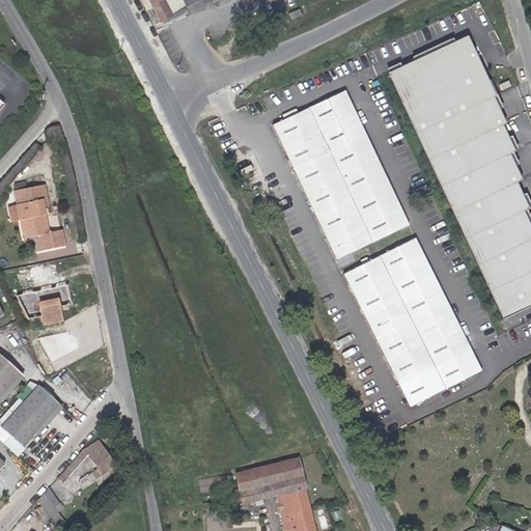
[(186,8),(182,0),(147,0),(159,22),(186,8)]
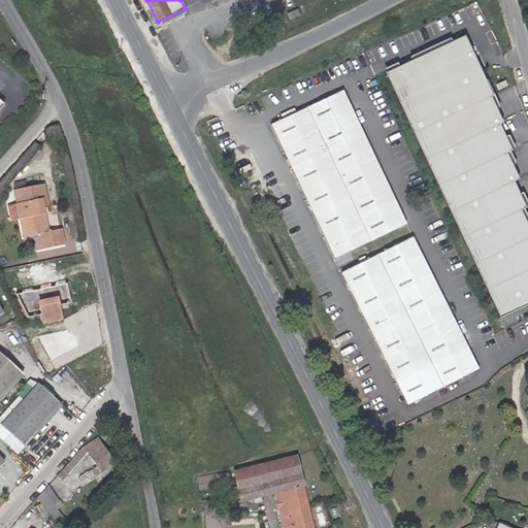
[(385,72),(499,318),(527,304),(527,241),(527,239),(527,238),(527,228),(520,210),(525,208),(513,182),(518,179),(506,153),(512,151),(499,124),(502,123),(490,97),(492,96),(464,35),(385,72)]
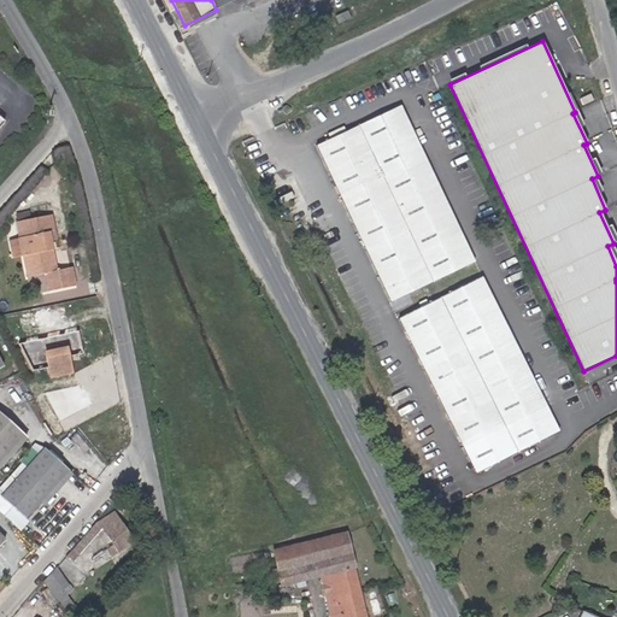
[(581,99),(583,105),(594,100),(591,94),(581,99)]
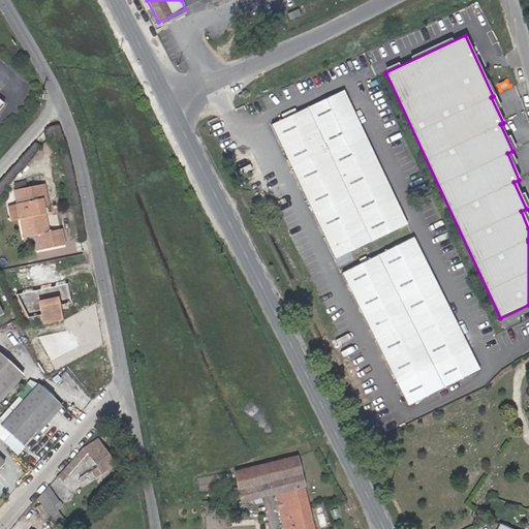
[(281,120),(270,126),(335,259),(406,224),(341,91),(296,114),(293,110),(279,116),(281,120)]
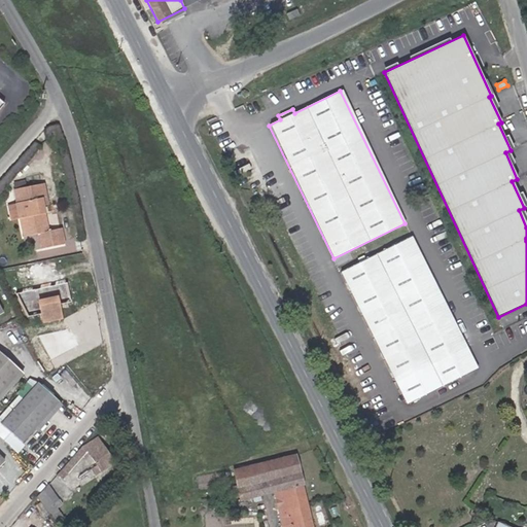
[(47,231),(42,205),(47,204),(43,183),(13,189),(16,204),(20,217),(23,237),(37,234),(41,248),(64,244),(61,229),(47,231)]
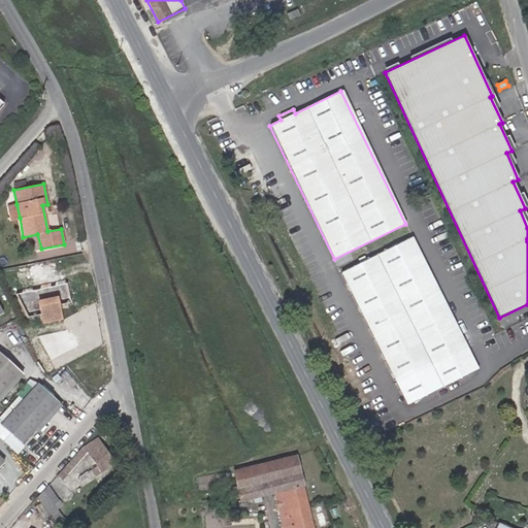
[(20,218),(17,204),(8,207),(11,220),(20,218)]
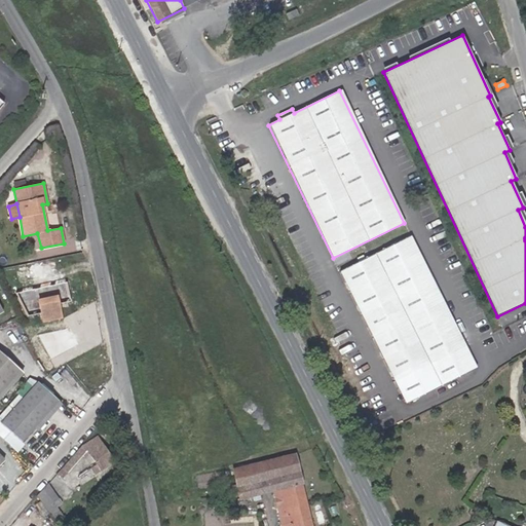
[(339,271),(405,403),(476,368),(410,235),(365,258),(363,255),(355,258),(358,262),(339,271)]
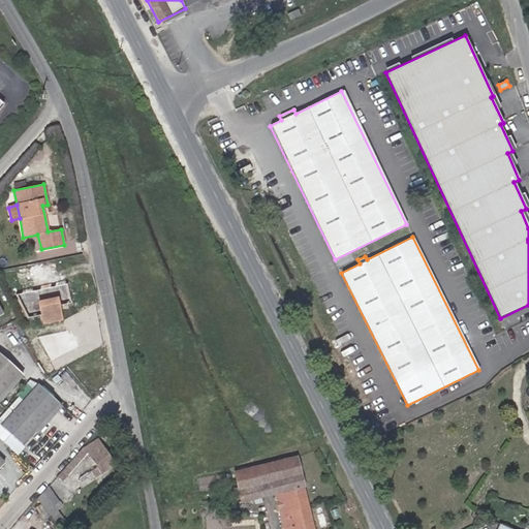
[(56,297),(54,285),(36,289),(38,301),(56,297)]
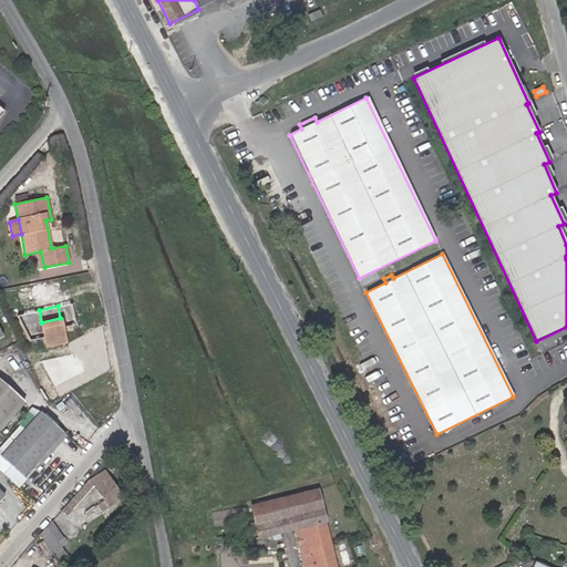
[(65,342),(60,318),(41,322),(47,347),(65,342)]
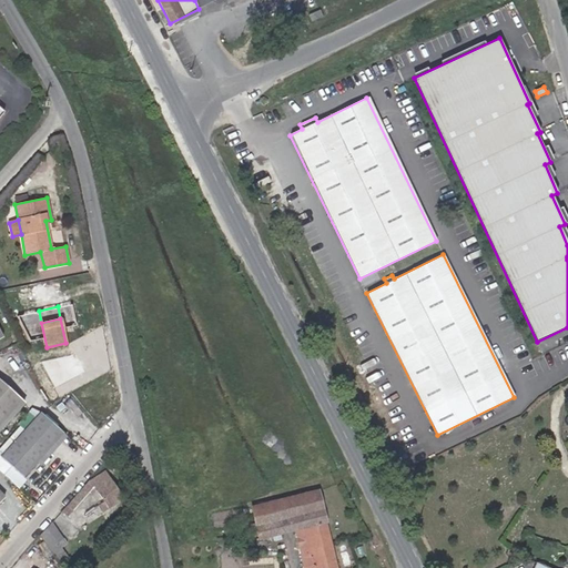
[(0,428),(24,403),(0,381),(0,428)]
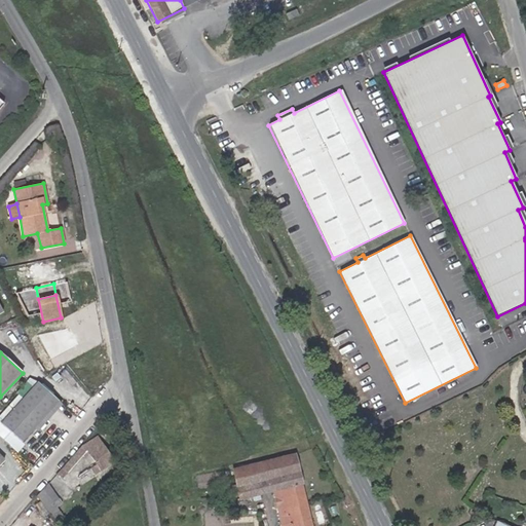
[(33,427),(58,401),(38,382),(23,399),(1,423),(21,442),(33,427)]
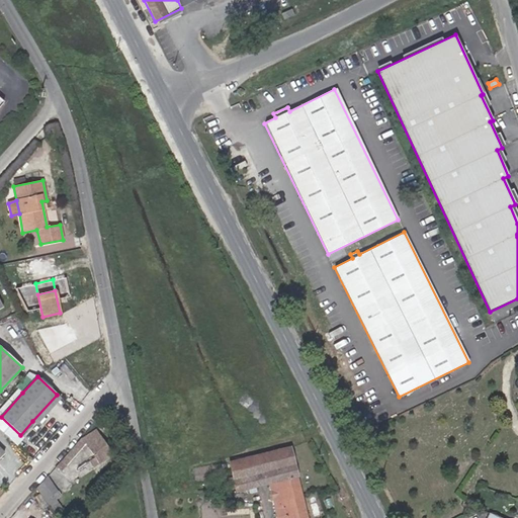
[(0,416),(1,417),(22,393),(18,389),(0,408),(0,416)]
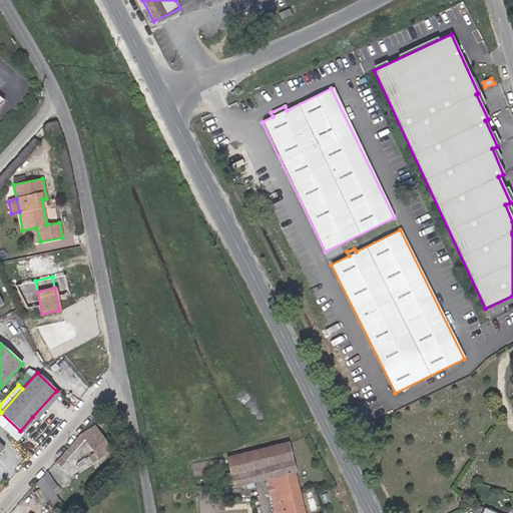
[(36,421),(60,394),(56,391),(32,417),(36,421)]
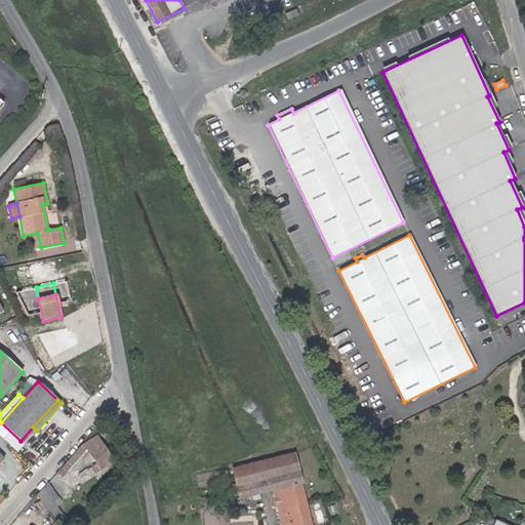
[(113,461),(96,436),(81,445),(58,471),(64,475),(86,449),(95,463),(89,468),(93,473),(113,461)]
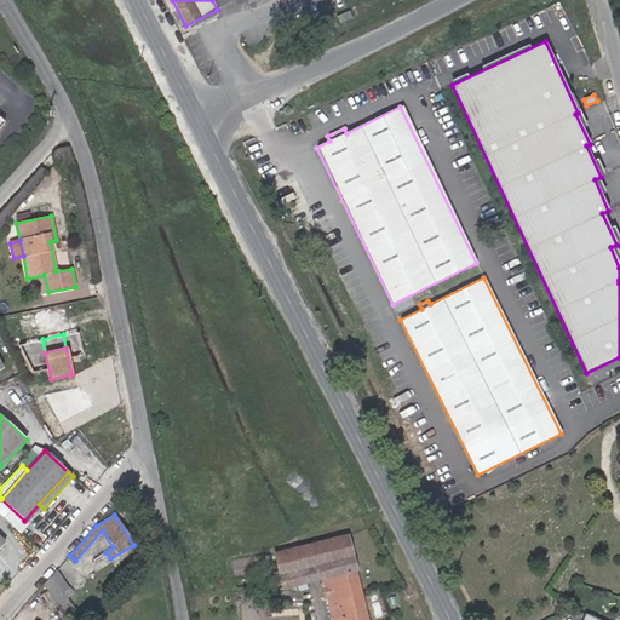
[(367,619),(346,535),(311,544),(320,579),(323,578),(332,619),(367,619)]
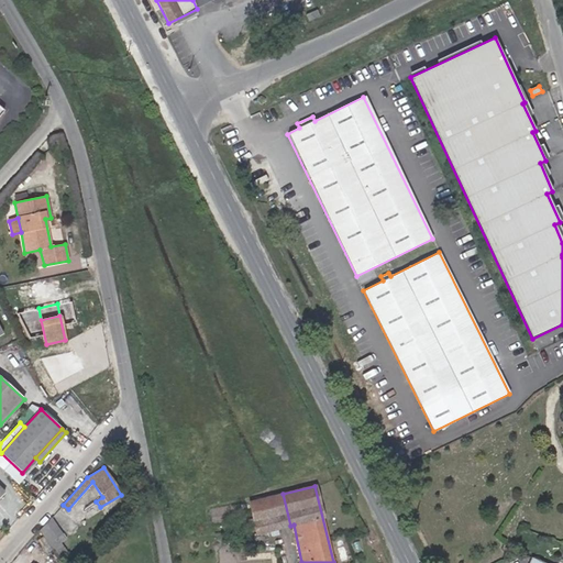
[(290,526),(283,494),(273,497),(277,516),(276,516),(279,529),(290,526)]
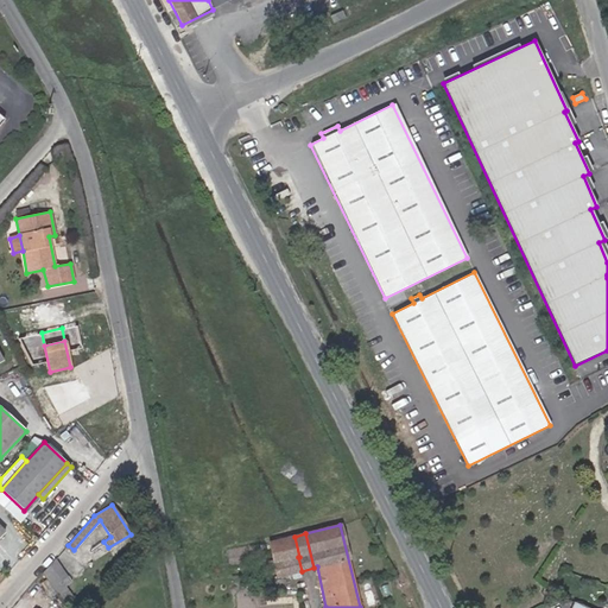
[(299,557),(295,537),(268,543),(277,577),(302,571),(298,557),(299,557)]
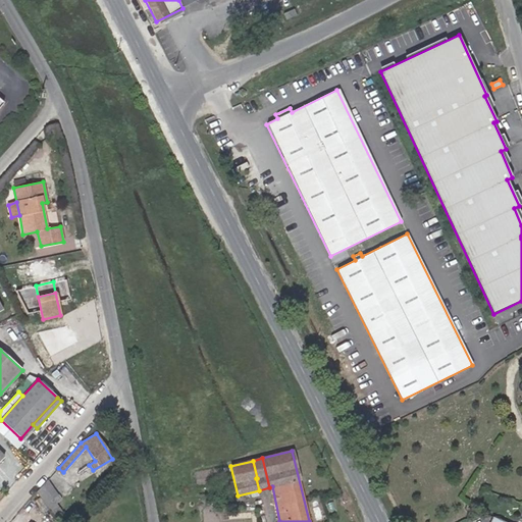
[(53,499),(57,496),(47,480),(36,491),(40,497),(48,509),(53,517),(62,511),(53,499)]
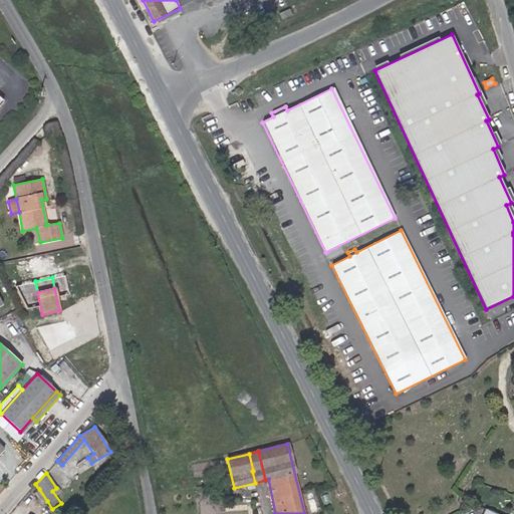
[(47,501),(39,489),(34,493),(42,505),(47,501)]
